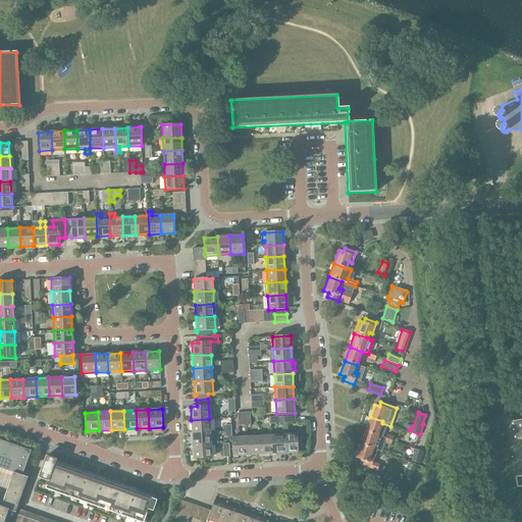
[(288,422),(296,422),(295,416),(282,416),(283,434),(282,434),(283,453),(298,453),(297,434),(288,434),(288,422)]
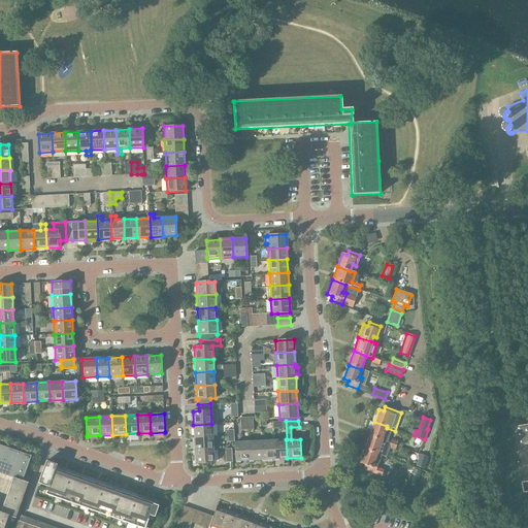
[(369,435),(382,440),(387,428),(387,426),(374,422),(369,435)]
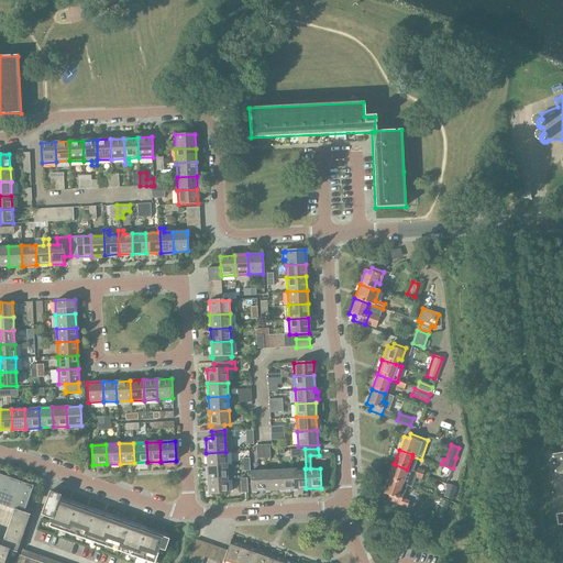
[(206,453),(207,466),(227,465),(225,452),(206,453)]
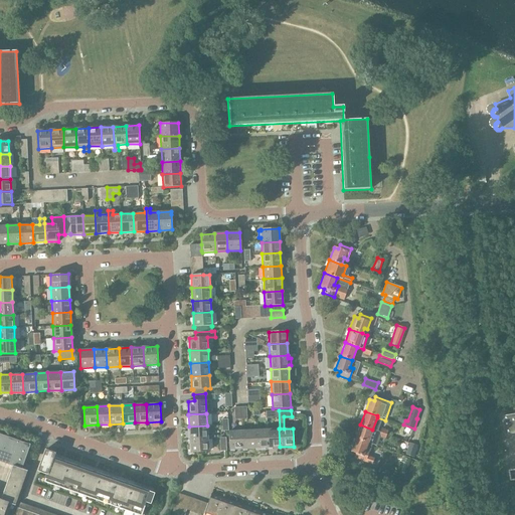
[(514,434),(514,413),(502,416),(505,436),(514,434)]
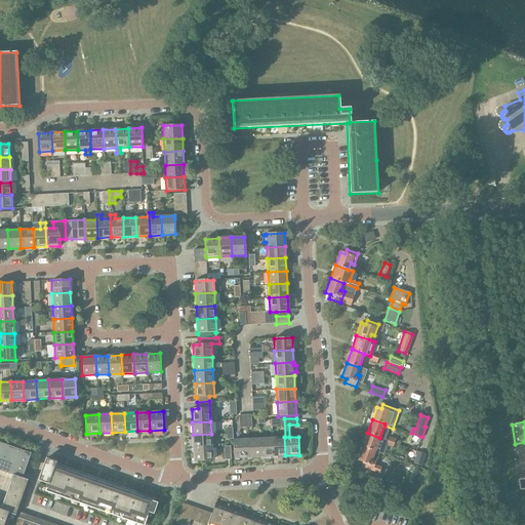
[(362,447),(375,451),(382,454),(388,441),(379,438),(367,433),(362,447)]
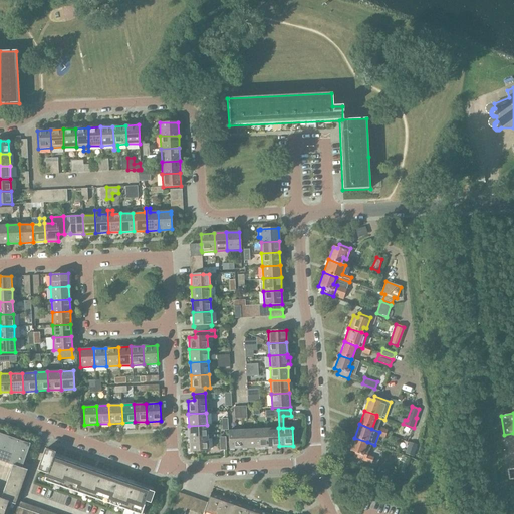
[(190,438),(208,437),(211,437),(211,425),(207,425),(189,426),(190,438)]
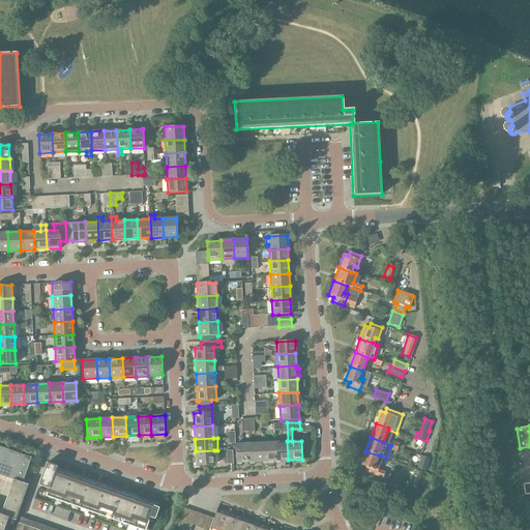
[(274,442),(274,461),(288,460),(287,441),(274,442)]
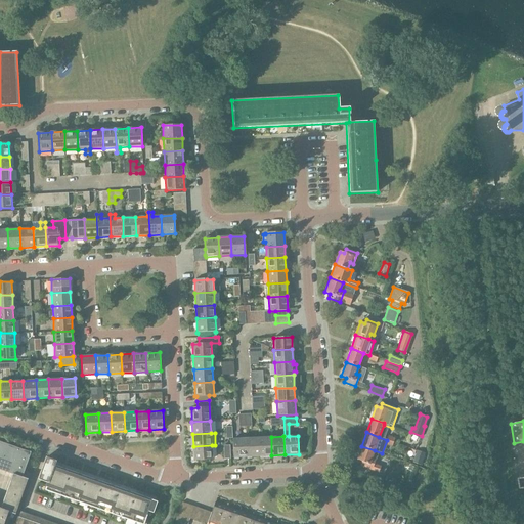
[(258,438),(259,456),(271,455),(271,437),(258,438)]
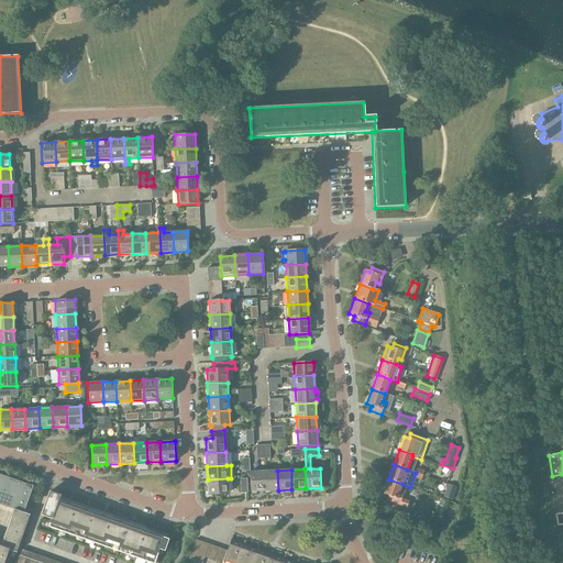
[(251,492),(264,490),(264,471),(250,472),(251,492)]
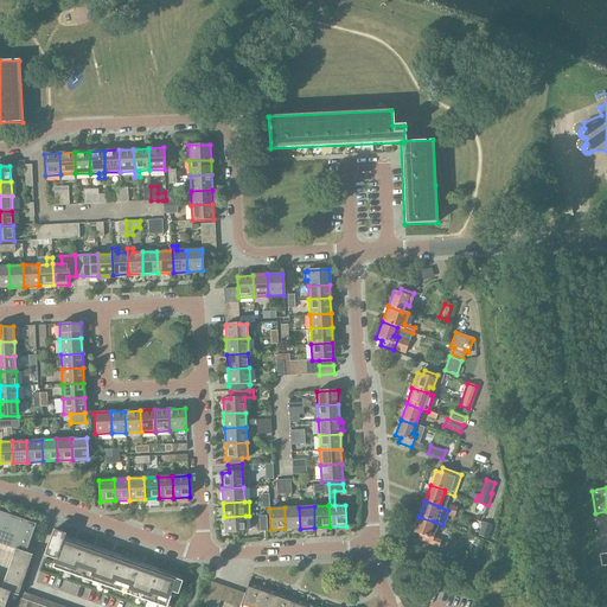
[(285,508),(285,529),(300,529),(299,508),(285,508)]
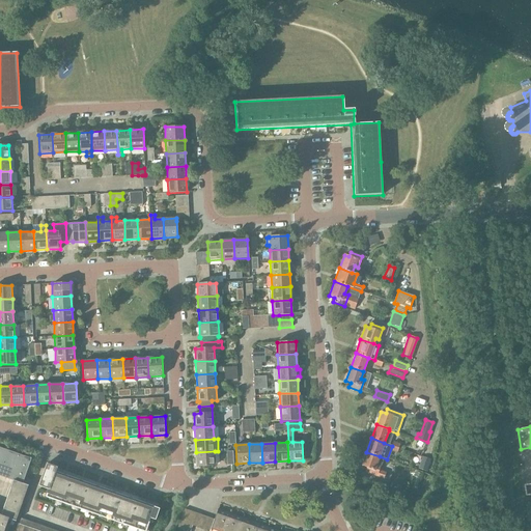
[(0,475),(12,480),(3,509),(1,515),(0,514),(0,530),(3,530),(8,519),(16,522),(28,485),(22,483),(31,458),(30,458),(0,447),(0,475)]
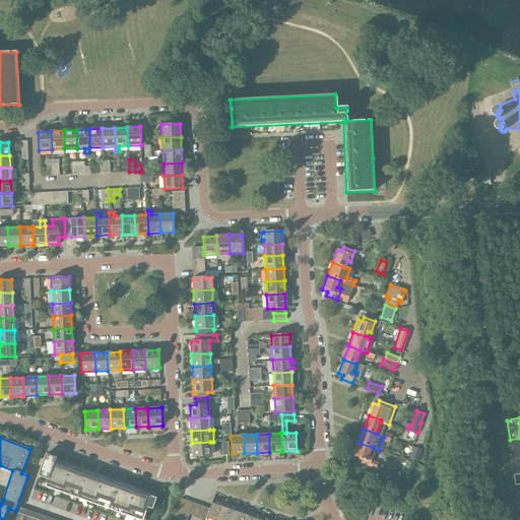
[(210,442),(192,443),(192,457),(210,456),(210,442)]
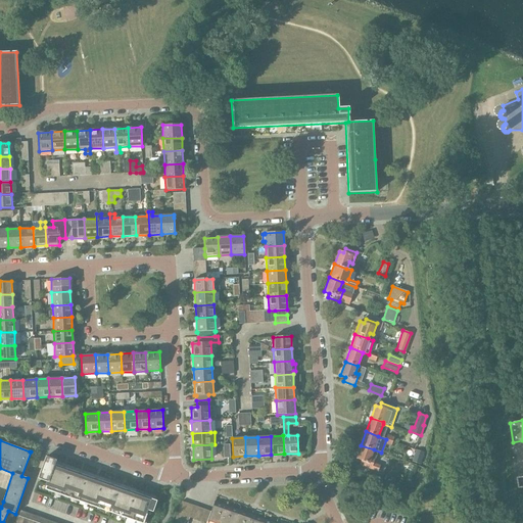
[(360,465),(377,471),(379,466),(373,464),(375,458),(371,457),(374,449),(361,445),(357,459),(361,461),(360,465)]
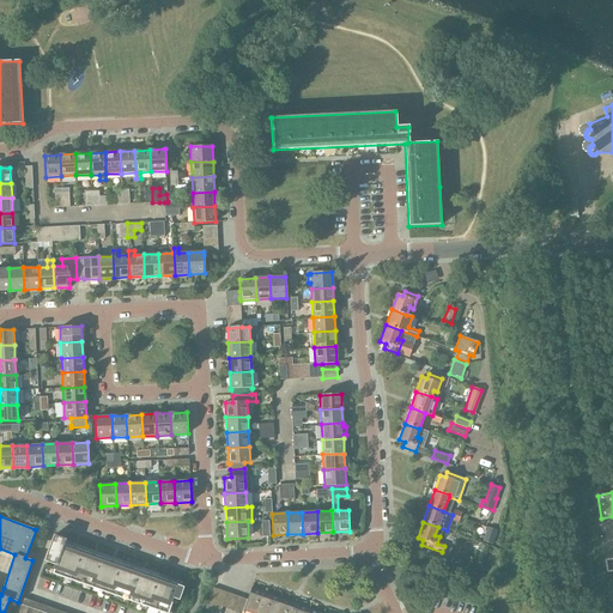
[(497,530),(487,527),(483,541),(492,545),(497,530)]
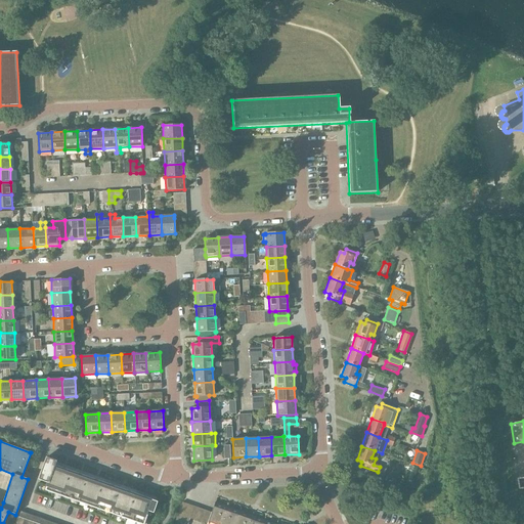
[(47,459),(45,457),(37,479),(47,483),(44,490),(54,494),(55,491),(61,493),(60,496),(71,499),(72,496),(78,498),(77,501),(86,506),(87,503),(93,505),(92,508),(102,512),(103,509),(110,511),(108,514),(119,517),(120,514),(126,517),(125,520),(135,523),(136,520),(143,523),(147,512),(151,514),(156,503),(151,501),(151,500),(54,465),(55,462),(54,461),(54,462),(47,459)]
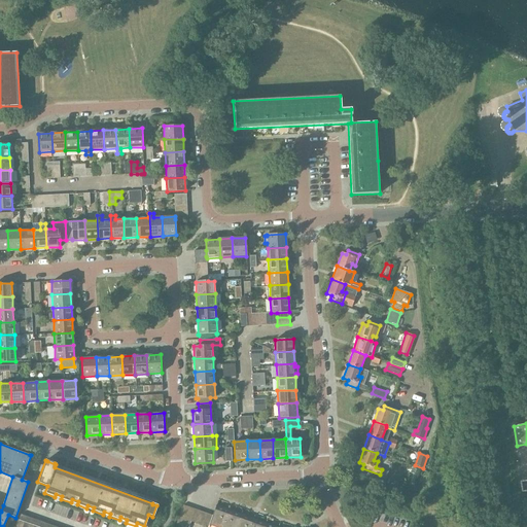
[(183,504),(179,517),(185,519),(189,506),(183,504)]
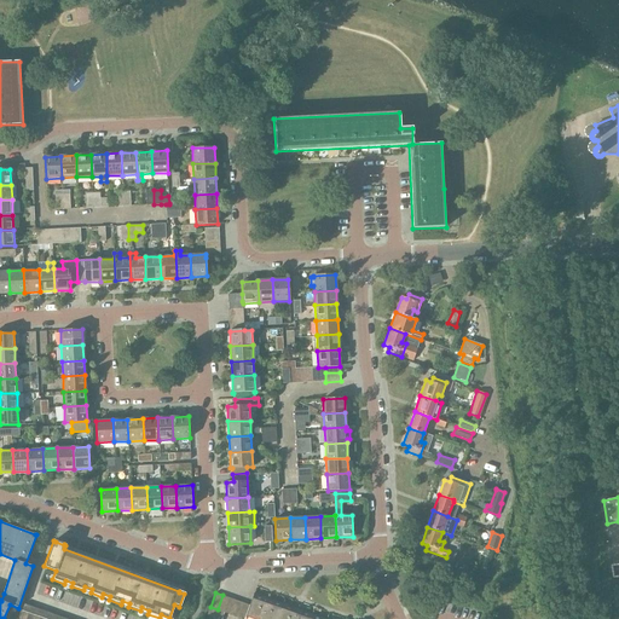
[(229,597),(223,595),(218,609),(224,612),(229,597)]
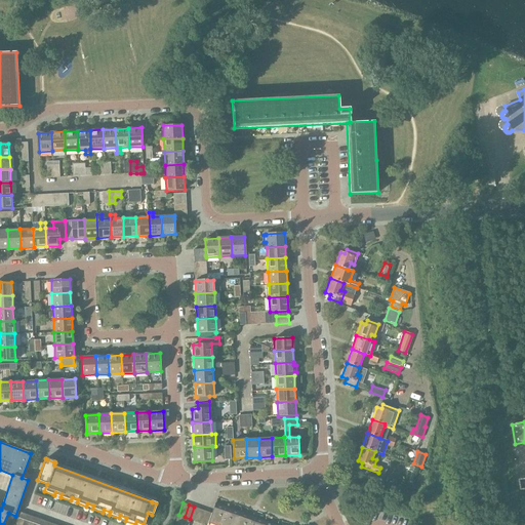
[(214,506),(211,513),(208,523),(213,524),(221,524),(228,510),(214,506)]
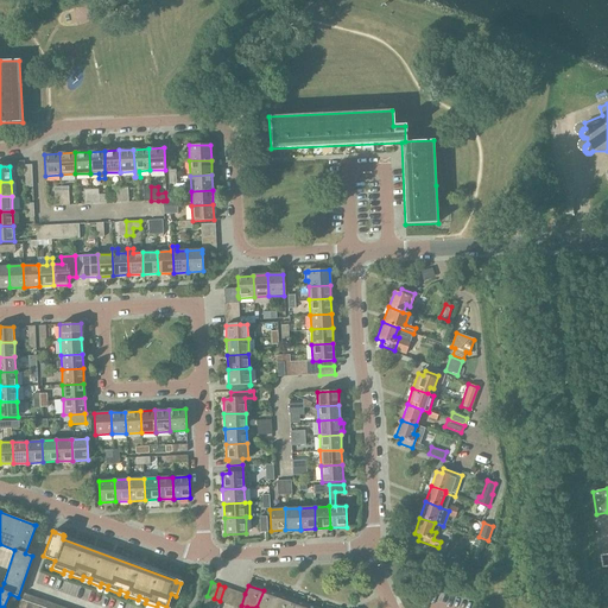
[(221,602),(227,603),(232,589),(225,587),(220,601),(221,601),(221,602)]
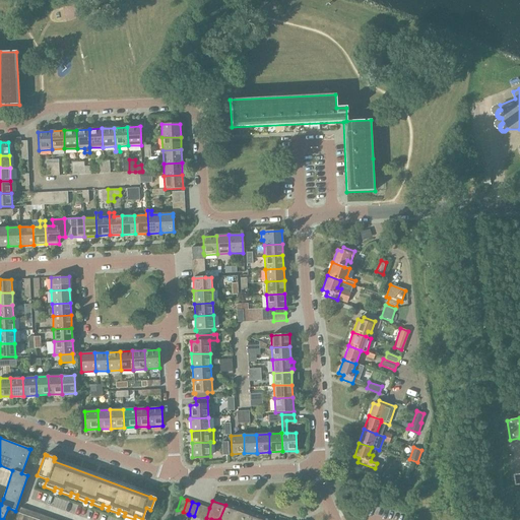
[(204,506),(198,504),(194,516),(199,518),(204,506)]
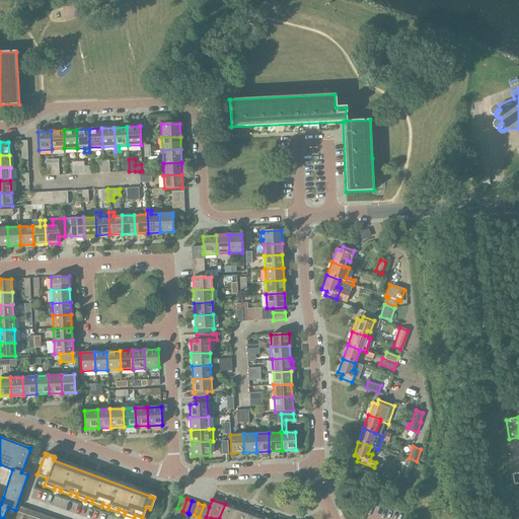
[(225,504),(219,518),(232,518),(237,508),(225,504)]
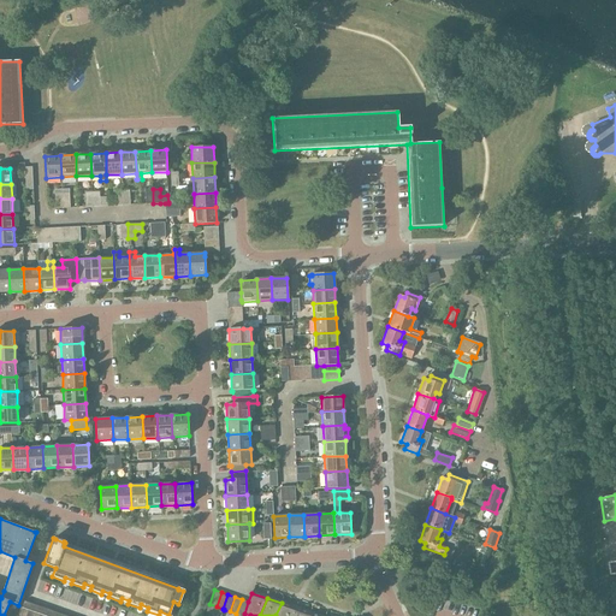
[(242,615),(243,615),(244,614),(248,602),(242,599),(236,614),(242,615)]
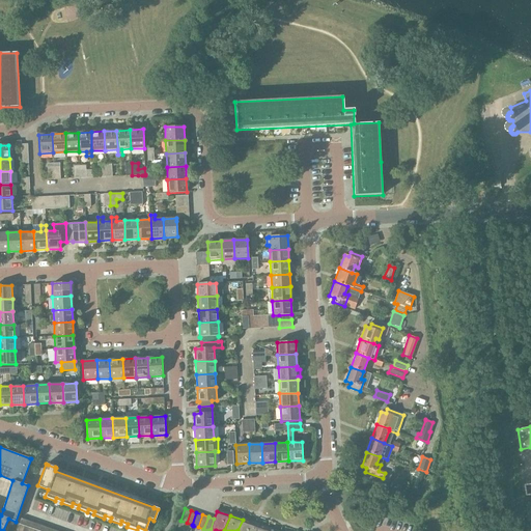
[(28,521),(21,518),(19,524),(24,526),(26,526),(28,521)]
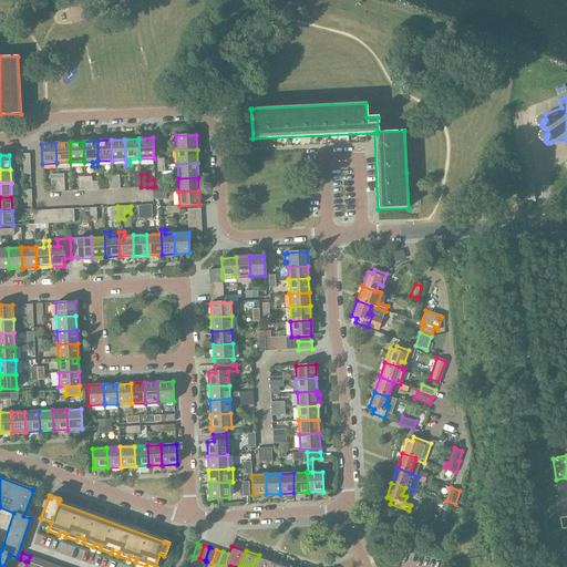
[(269,566),(272,559),(259,555),(254,566),(269,566)]
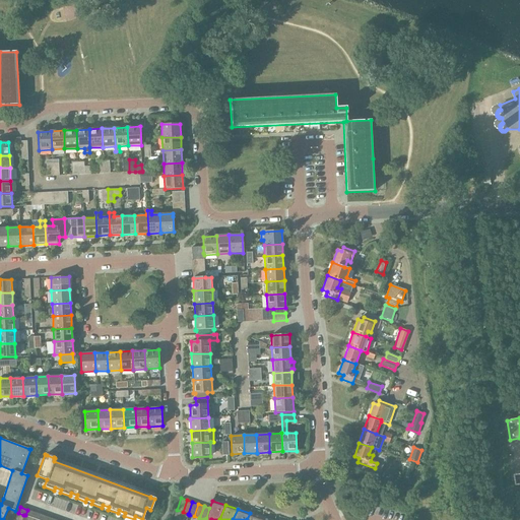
[(33,518),(35,513),(27,510),(25,515),(28,517),(33,518)]
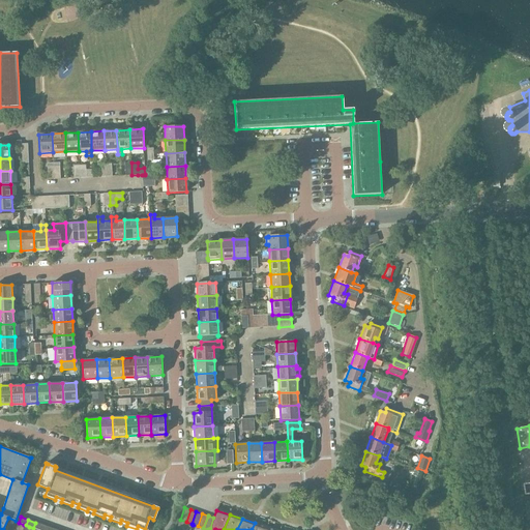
[(192,524),(186,522),(180,520),(178,526),(189,529),(193,525),(193,524),(192,524)]
